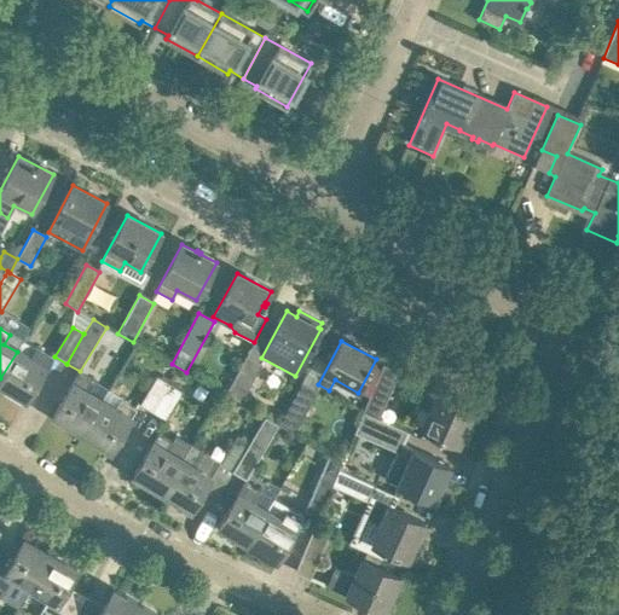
[(32,360),(17,352),(0,378),(0,384),(6,389),(3,395),(22,407),(28,399),(27,399),(50,360),(36,352),(32,360)]
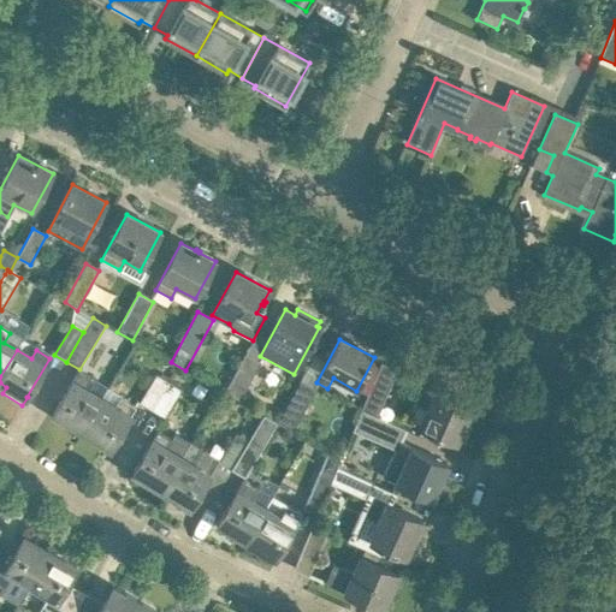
[(246,355),(225,393),(240,400),(260,363),(246,355)]
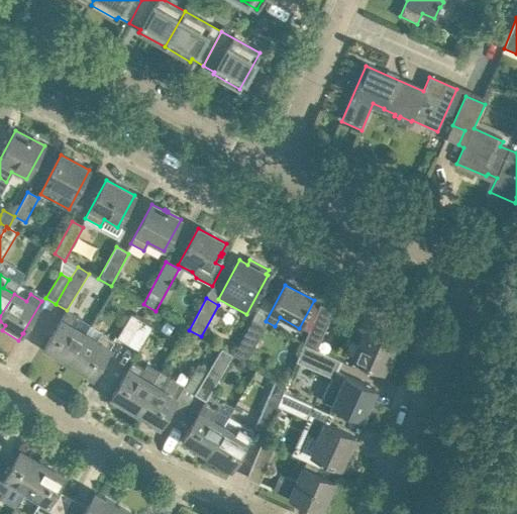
[(319,308),(303,345),(316,351),(332,314),(319,308)]
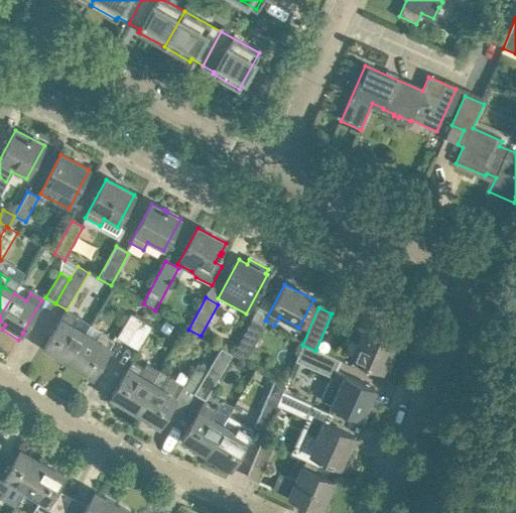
[(44,348),(68,361),(84,335),(74,329),(78,323),(65,313),(44,348)]
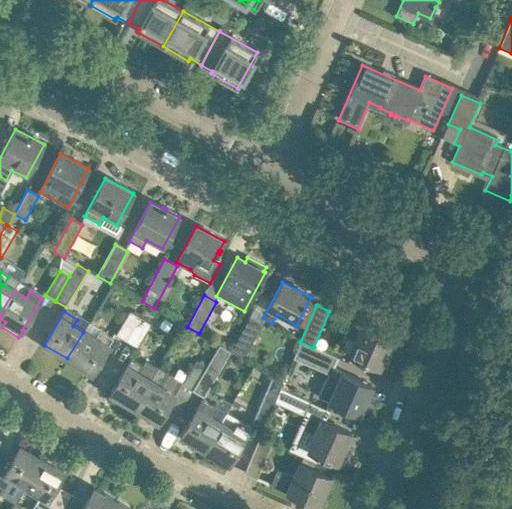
[(125,342),(140,318),(129,312),(114,336),(125,342)]
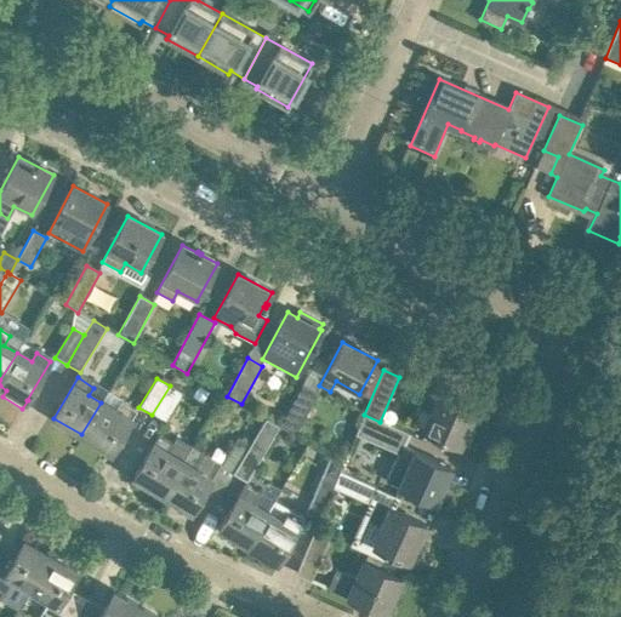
[(183,394),(170,386),(152,415),(166,423),(183,394)]
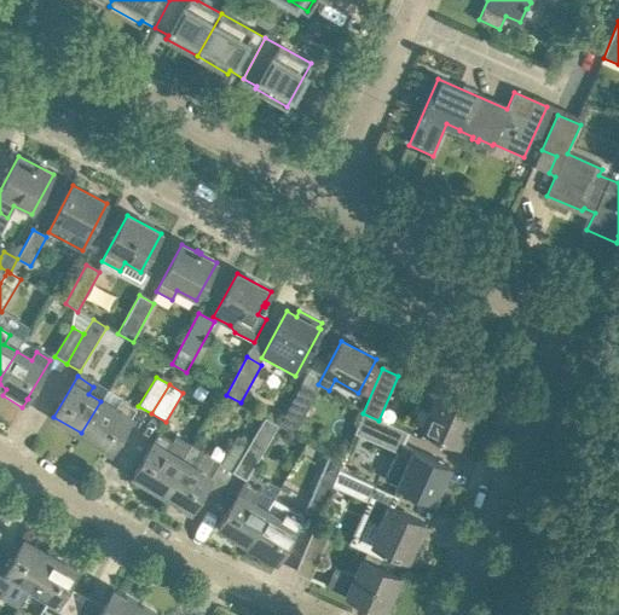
[(302,384),(279,425),(295,434),(318,393),(302,384)]
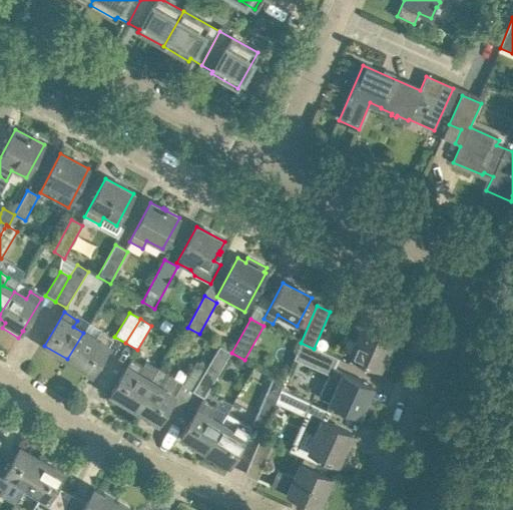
[(393,340),(363,326),(358,324),(352,339),(357,341),(349,357),(366,365),(367,363),(380,369),(381,367),(386,369),(391,357),(387,355),(393,340)]
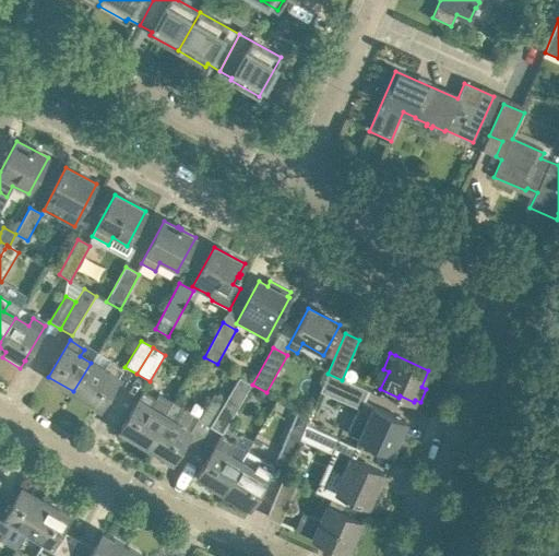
[(73,391),(100,409),(122,371),(108,363),(104,370),(91,363),(73,391)]
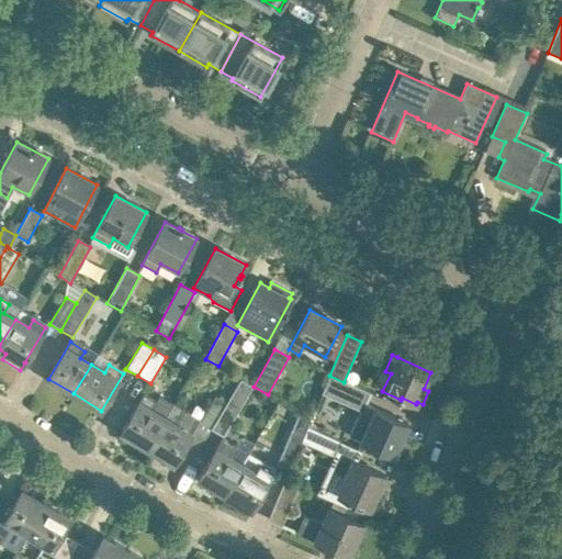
[(370,393),(344,382),(329,376),(324,390),(362,407),(349,437),(394,457),(394,455),(397,457),(404,443),(401,442),(408,425),(364,405),(370,393)]
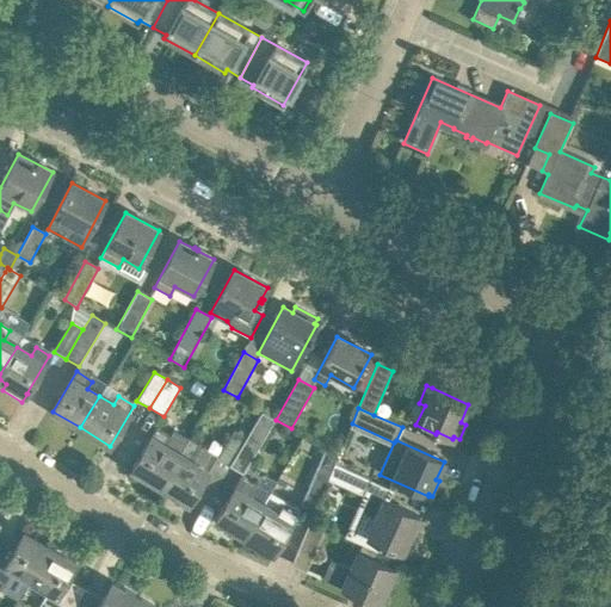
[(263,413),(247,439),(230,468),(242,475),(276,420),(263,413)]
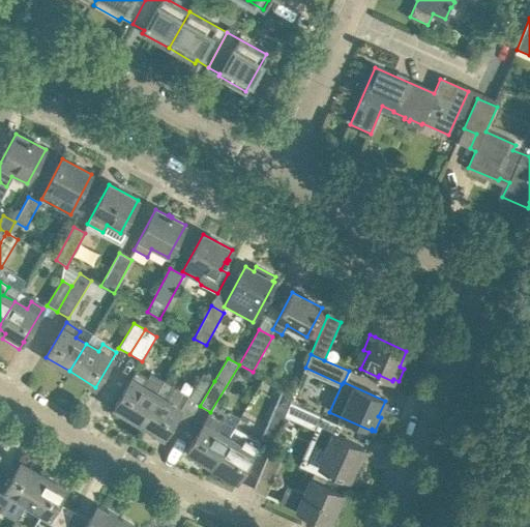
[(114,408),(139,422),(165,382),(150,374),(147,380),(135,373),(114,408)]
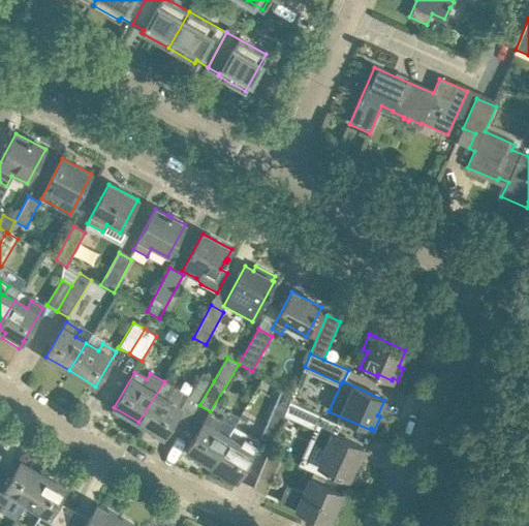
[(199,405),(214,380),(203,373),(187,398),(199,405)]
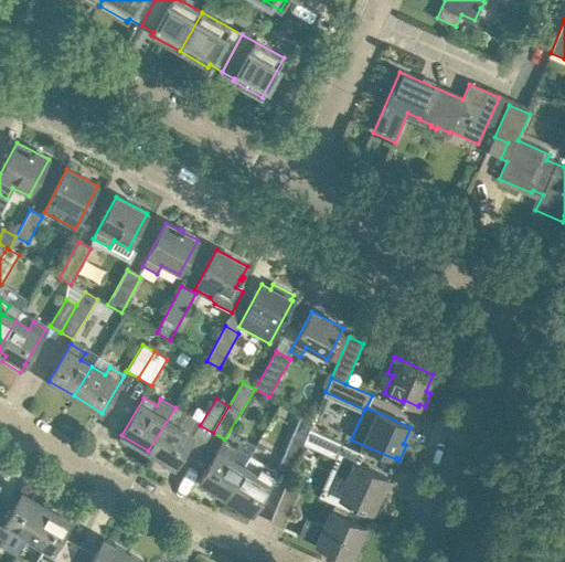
[(176,407),(148,451),(174,467),(201,423),(176,407)]
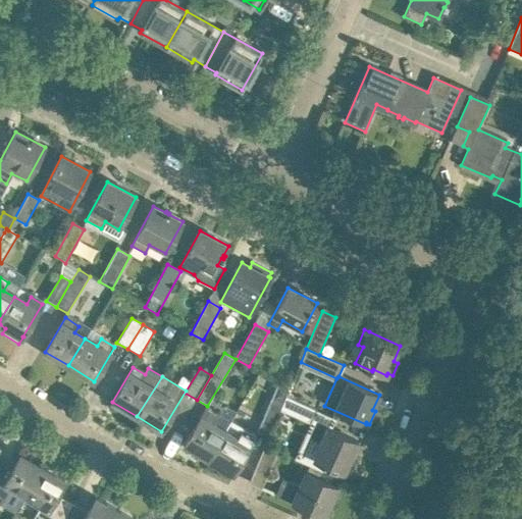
[(278,382),(257,432),(268,437),(290,388),(278,382)]
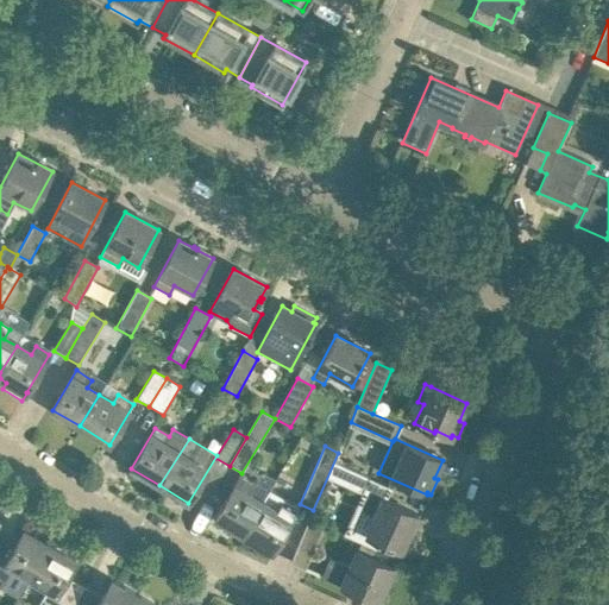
[(336,465),(328,479),(364,496),(370,480),(336,465)]
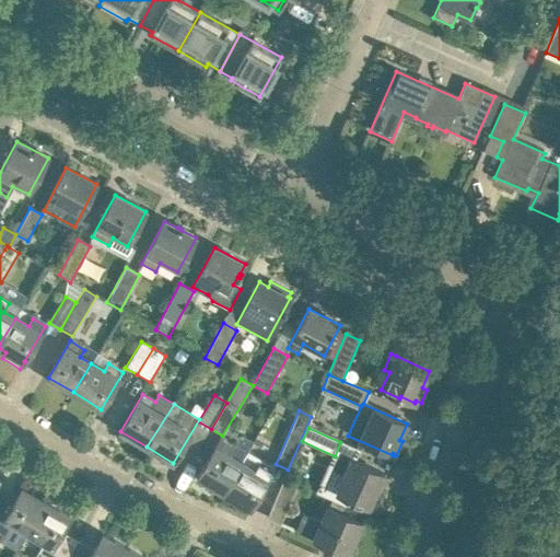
[(197,477),(223,492),(242,464),(246,457),(219,441),(197,477)]
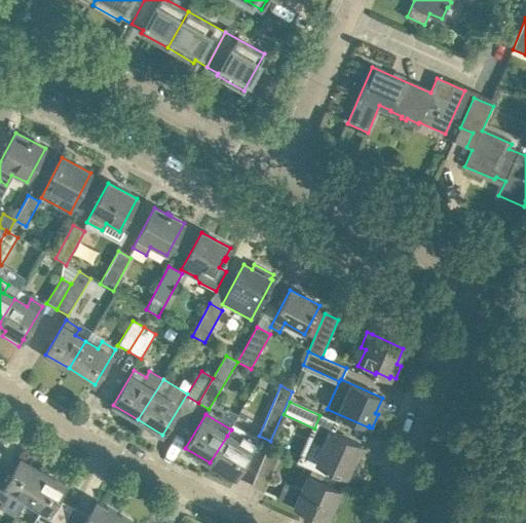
[(316,463),(338,474),(339,473),(346,476),(360,446),(320,427),(313,443),(324,447),(316,463)]
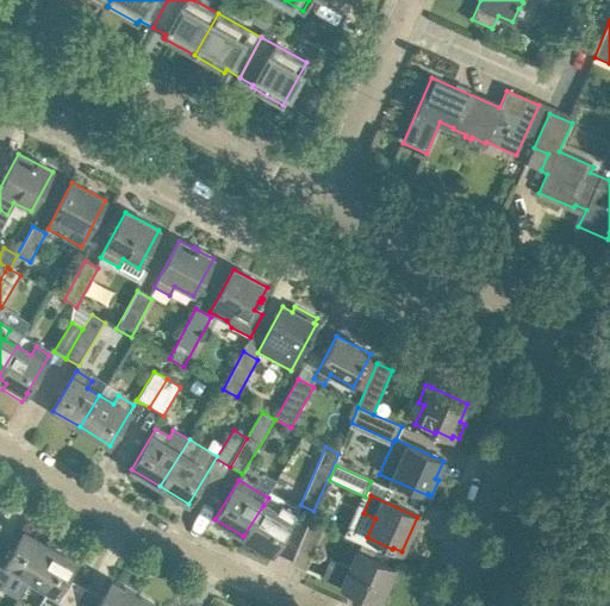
[(263,505),(243,536),(273,554),(296,514),(268,498),(263,505)]
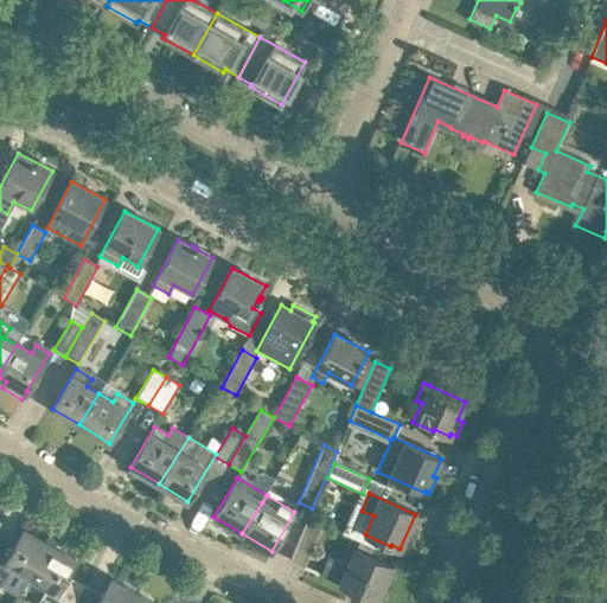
[(308,519),(289,562),(304,569),(323,525),(308,519)]
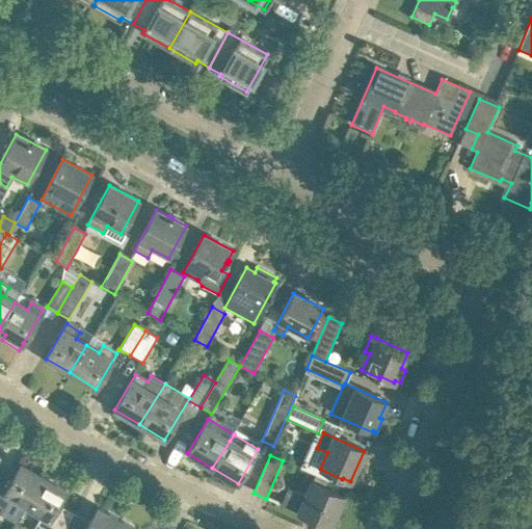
[(9,502),(24,510),(43,477),(21,465),(10,482),(0,476),(0,510),(3,512),(9,502)]
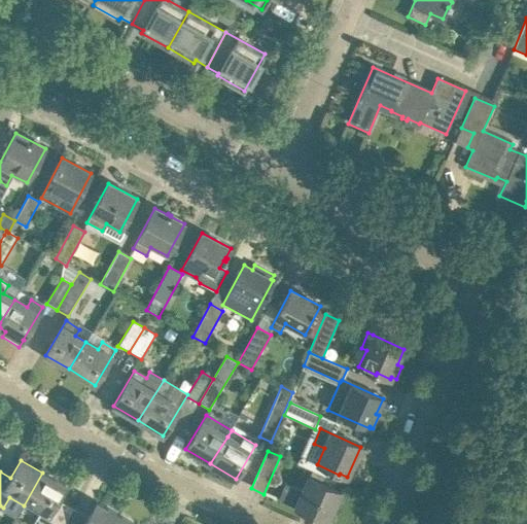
[(42,473),(24,505),(40,515),(36,523),(64,523),(71,513),(56,504),(66,486),(42,473)]
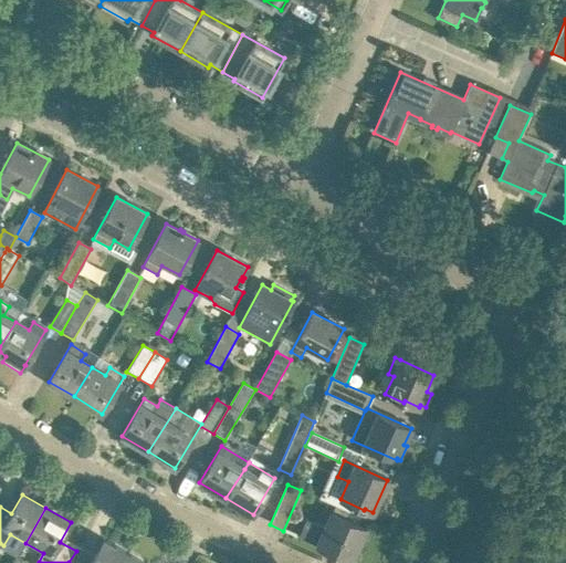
[(326,530),(306,521),(299,538),(352,561),(366,529),(333,514),(326,530)]
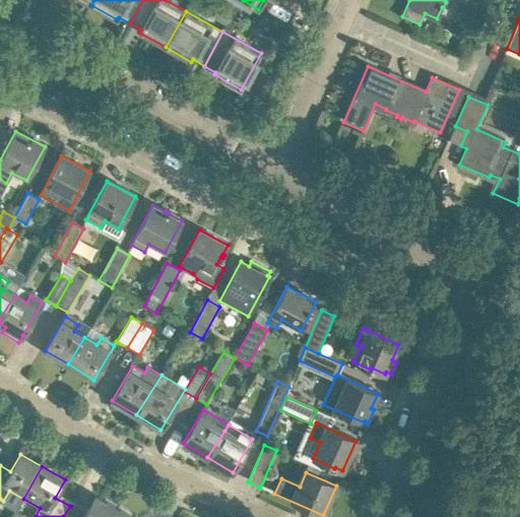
[(113,516),(117,510),(94,497),(84,514),(70,506),(63,516),(113,516)]
